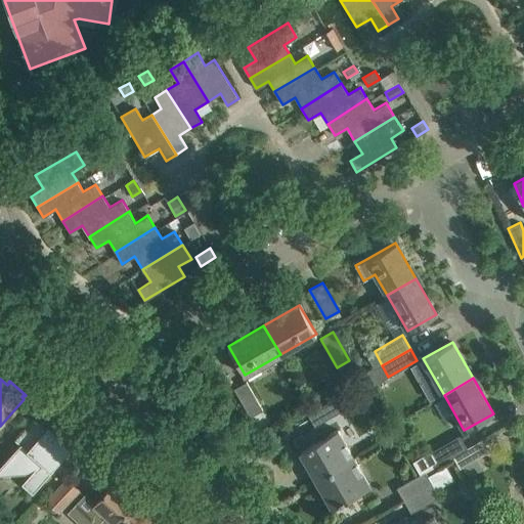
[(246,381),(233,388),(250,417),(262,409),(246,381)]
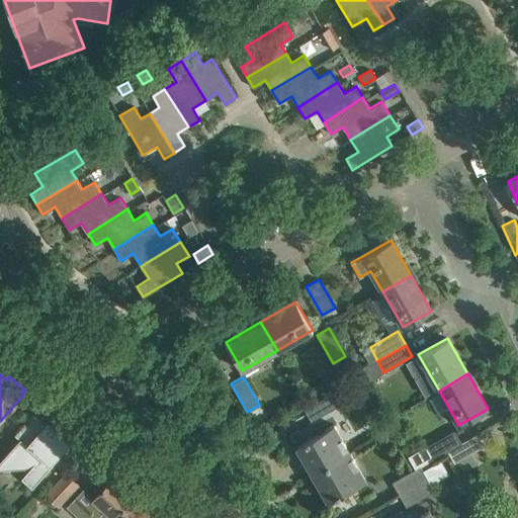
[(339,405),(332,393),(304,409),(311,421),(339,405)]
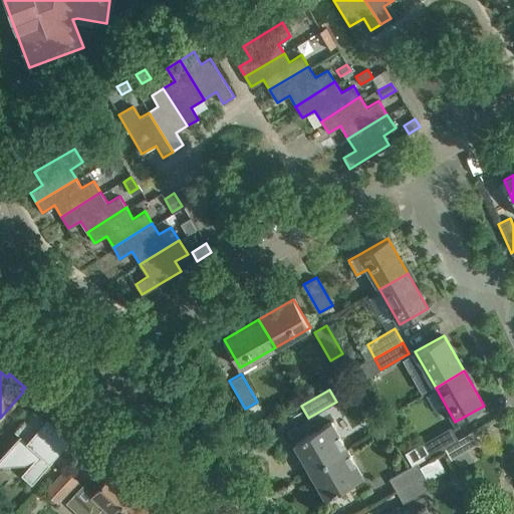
[(32,410),(14,431),(20,435),(0,458),(4,462),(26,461),(30,464),(21,474),(32,484),(52,460),(50,458),(60,446),(62,447),(70,438),(47,417),(44,420),(32,410)]
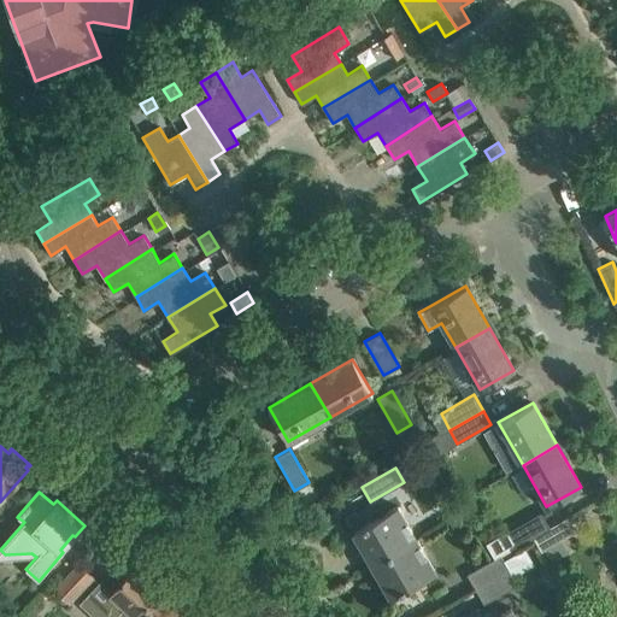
[(353,532),(372,565),(417,540),(397,506),(353,532)]
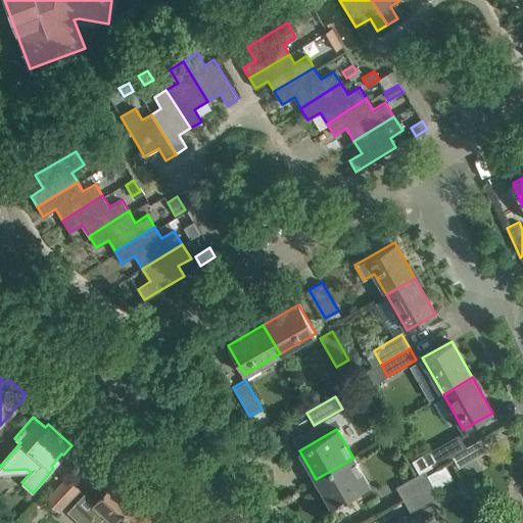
[(437,463),(452,455),(466,446),(458,433),(430,449),(437,463)]
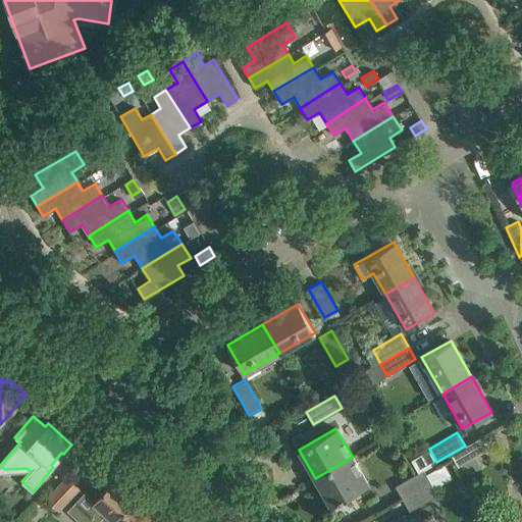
[(479,437),(465,446),(451,454),(458,466),(485,450),(479,437)]
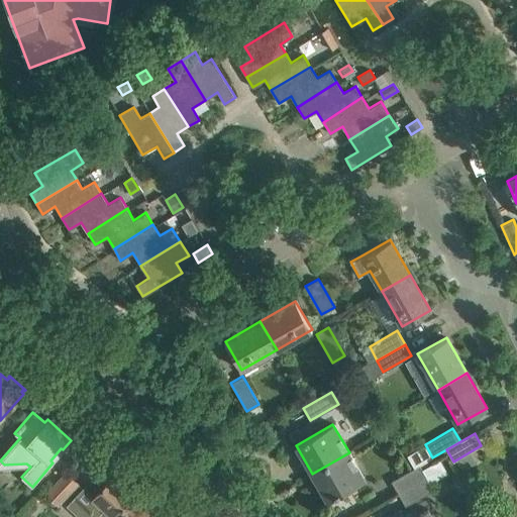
[(365,480),(349,452),(312,474),(328,501),(365,480)]
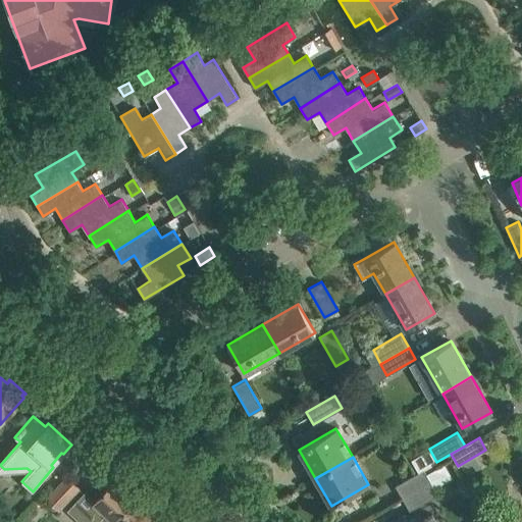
[(437,493),(423,469),(395,485),(410,510),(437,493)]
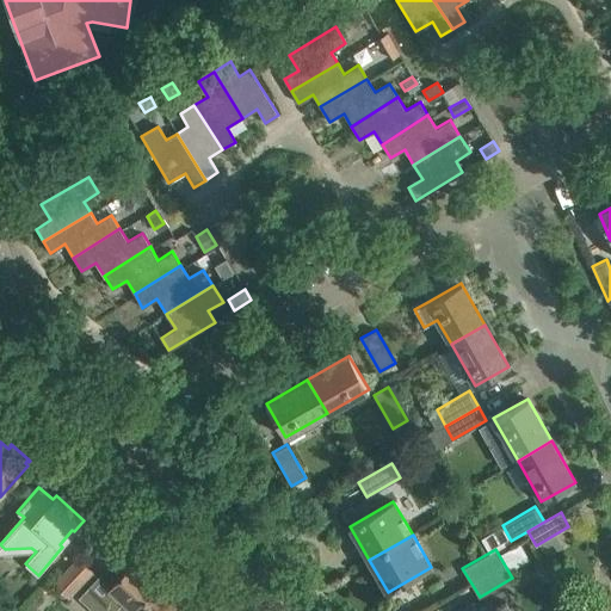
[(50,587),(65,600),(90,574),(75,561),(50,587)]
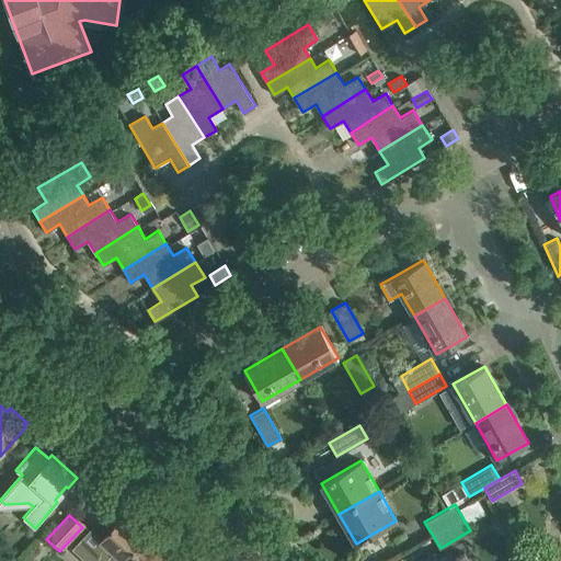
[(101,560),(110,553),(117,560),(121,560),(145,537),(122,515),(98,541),(88,531),(69,550),(80,560),(101,560)]
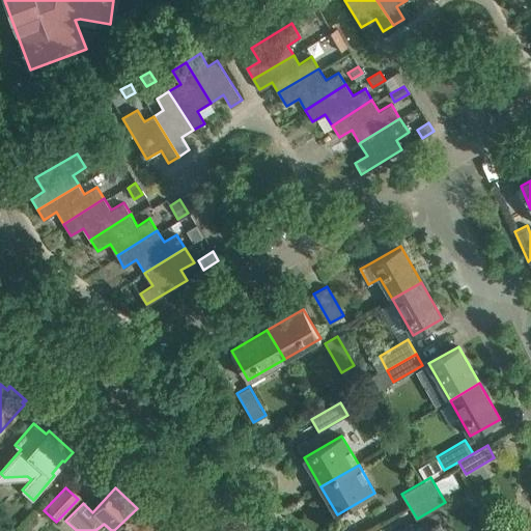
[(137,508),(114,530),(156,530),(159,528),(137,508)]
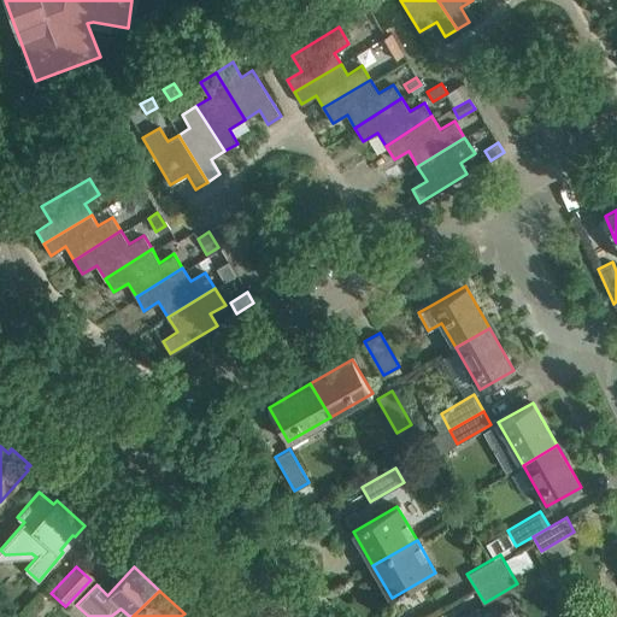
[(462,616),(515,616),(510,607),(500,613),(495,604),(481,612),(479,606),(462,616)]
